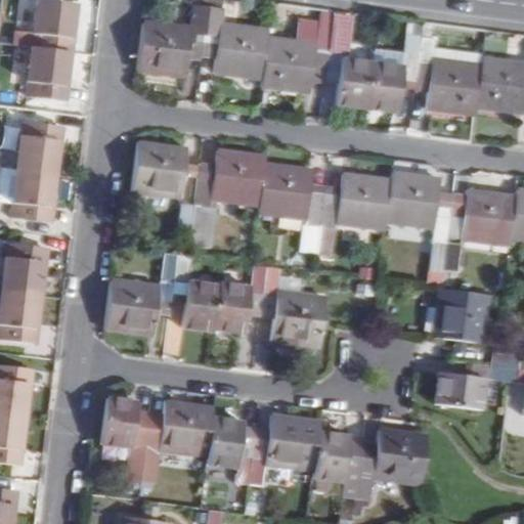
[(64,16),(68,2),(49,0),(36,0),(33,33),(17,31),(15,46),(31,48),(62,51),(64,38),(71,38),(74,16),(64,16)]
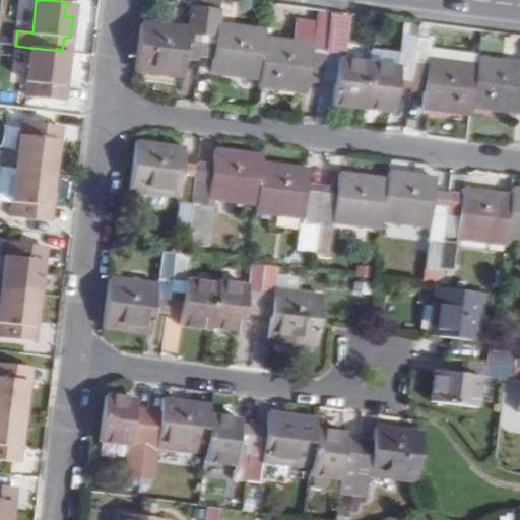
[(73,16),(74,3),(67,2),(64,16),(73,16)]
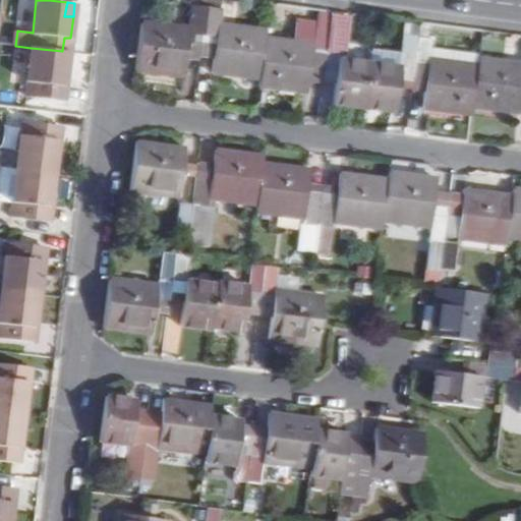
[(137,70),(185,76),(188,54),(191,33),(205,34),(208,5),(208,4),(195,2),(191,26),(142,20),(137,70)]
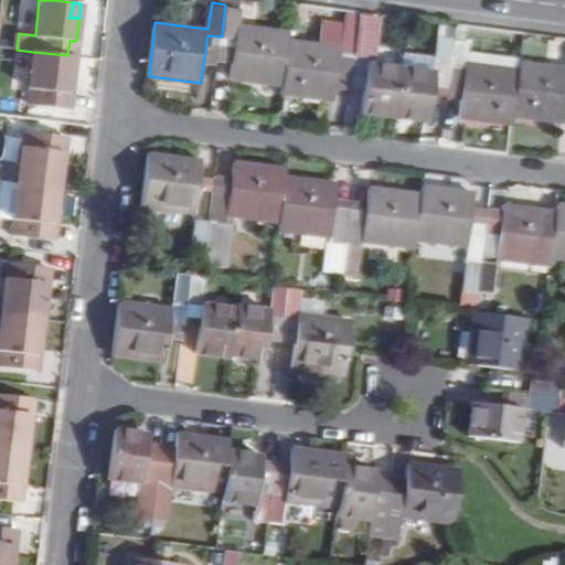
[(222,36),(237,38),(234,62),(232,78),(284,84),(289,38),(289,31),(237,24),(241,7),(225,4),(225,6),(222,36)]
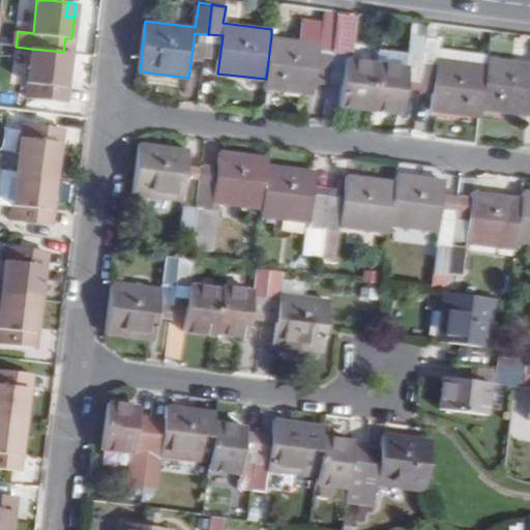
[(332,58),(337,24),(303,20),(301,39),(271,35),(266,79),(265,87),(315,92),(318,70),(319,57),(332,58)]
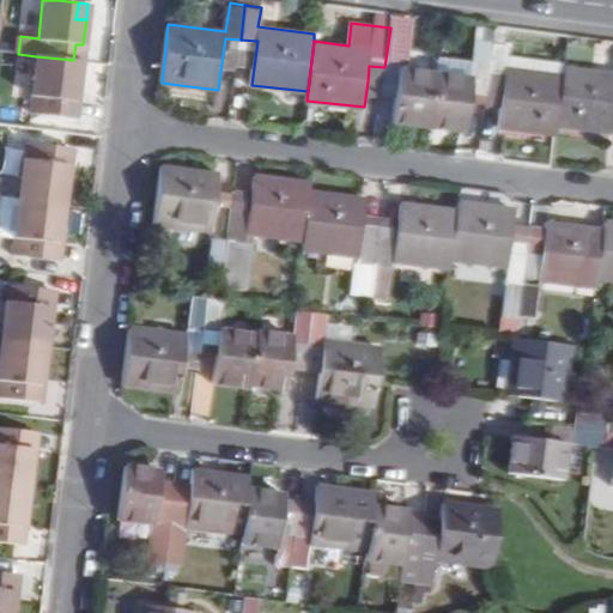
[(401,70),(406,30),(390,28),(383,84),(382,89),(399,91),(395,121),(432,126),(439,74),(401,70)]
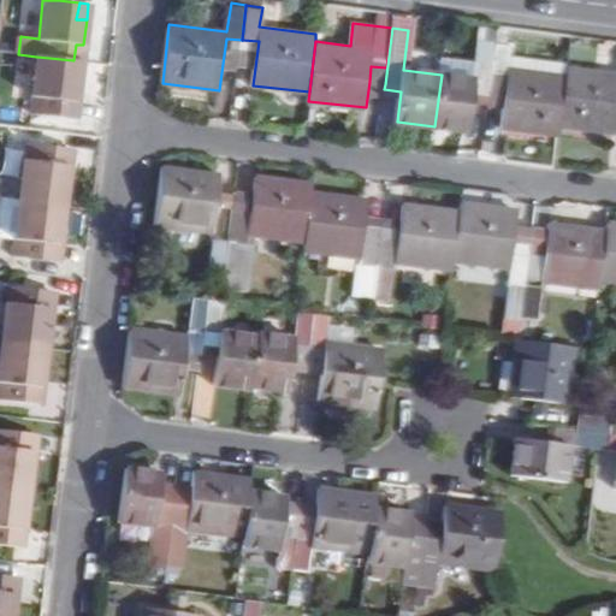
[(498,42),(498,40),(483,37),(480,57),(496,59),(498,42)]
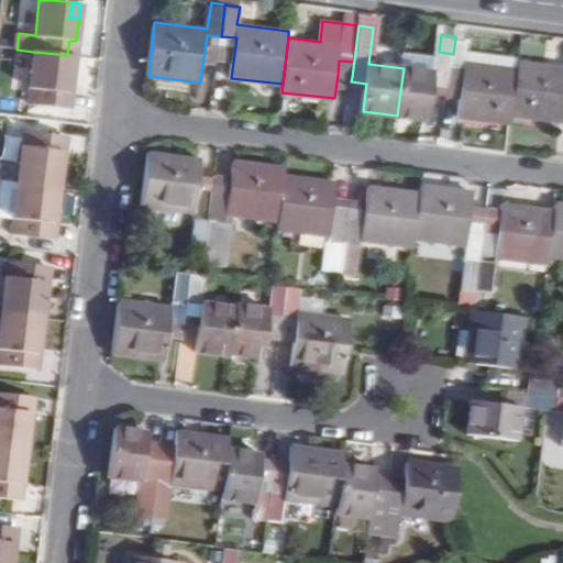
[(203,58),(218,61),(221,36),(207,35),(203,58)]
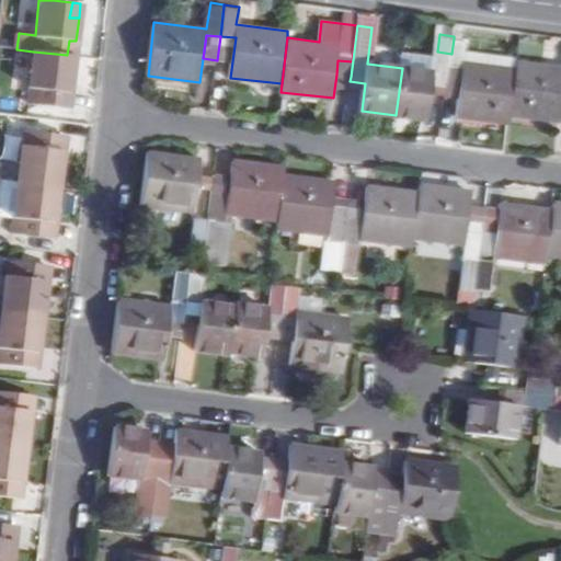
[(220,36),(217,60),(232,61),(236,37),(220,36)]
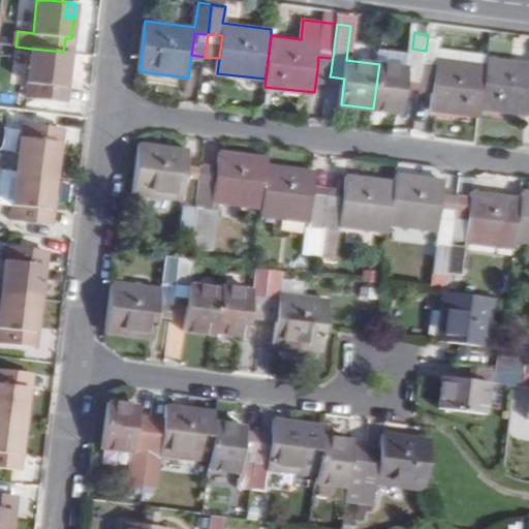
[(438,47),(439,37),(428,36),(426,51),(419,89),(433,91),(431,107),(480,114),(481,109),(487,65),(437,59),(438,47)]
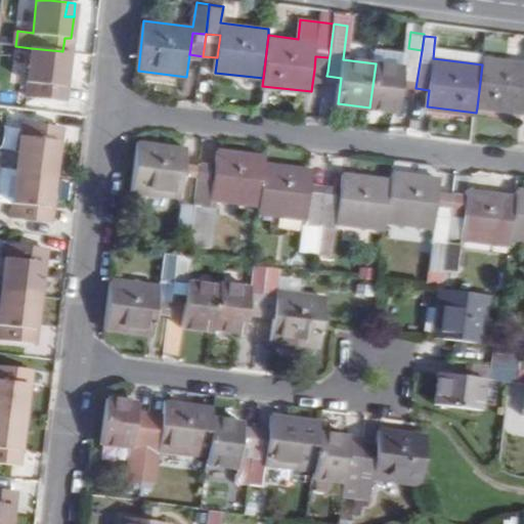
[(523,62),(523,46),(514,45),(511,60),(523,62)]
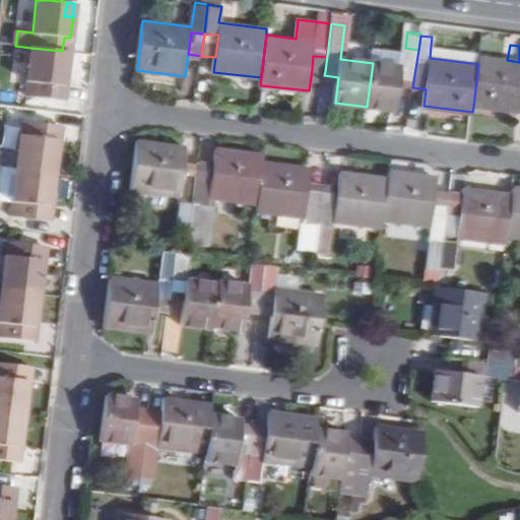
[(479,57),(479,52),(431,46),(430,58),(478,64),(479,57)]
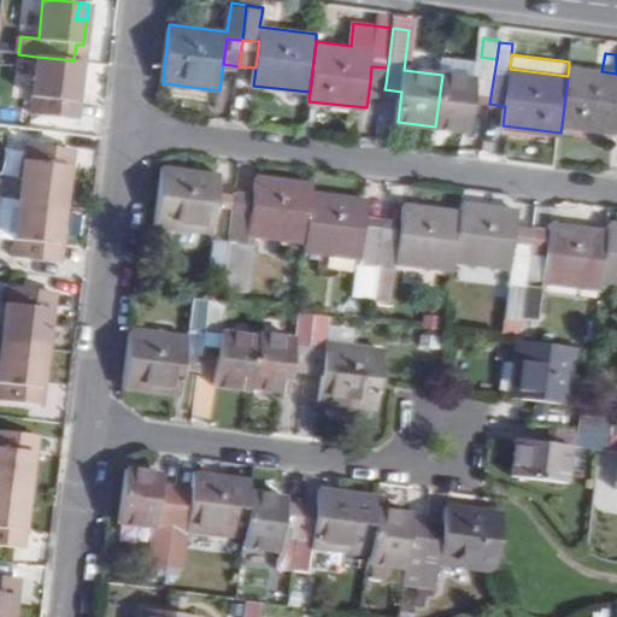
[(477,80),(480,60),(445,56),(442,75),(477,80)]
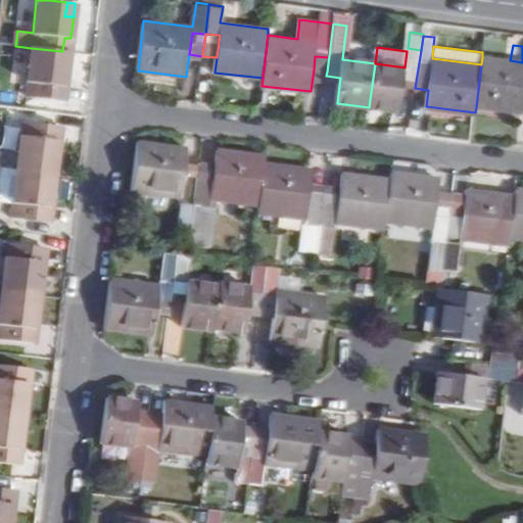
[(55,98),(57,85),(64,86),(69,52),(62,51),(31,48),(26,95),(55,98)]
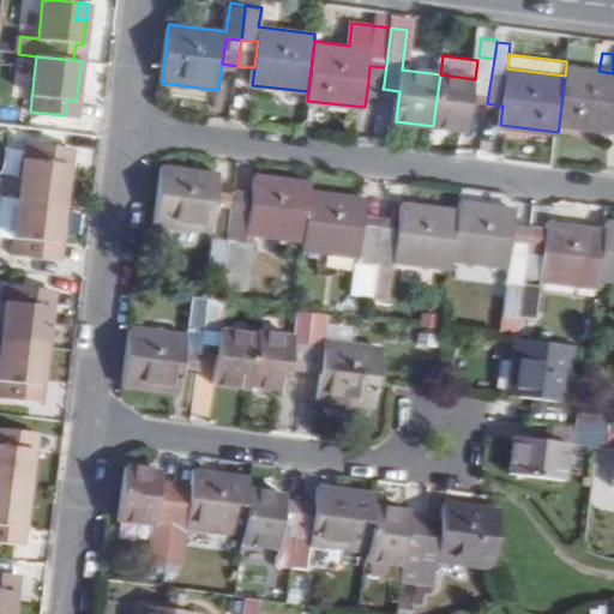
[(477,60),(475,79),(440,74),(433,126),(469,130),(473,102),(487,103),(494,59),(479,56),(477,60)]
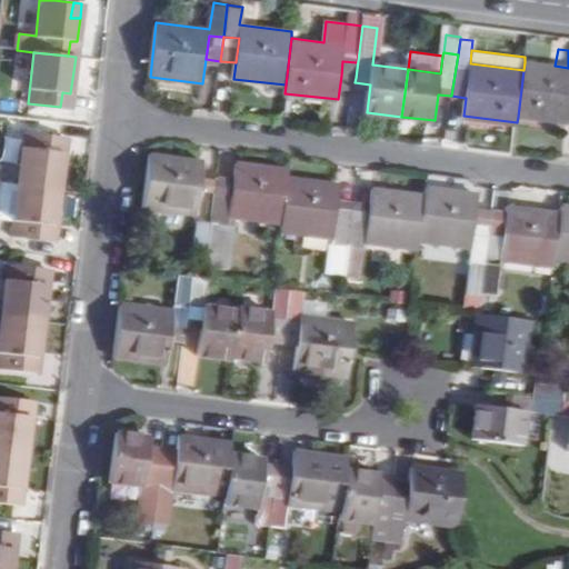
[(356,78),(357,62),(342,61),(341,76),(356,78)]
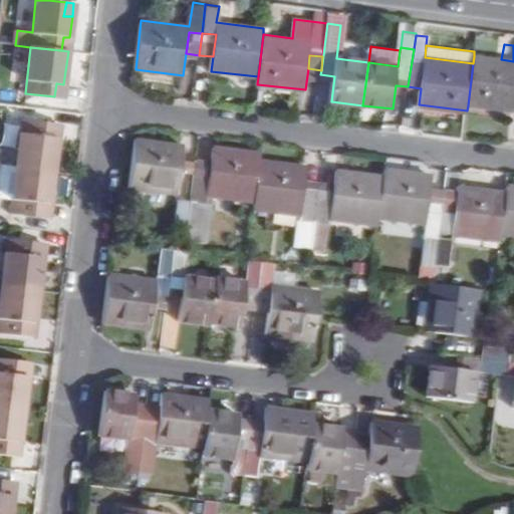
[(513,61),(474,56),(473,63),(468,105),(513,110),(513,61)]
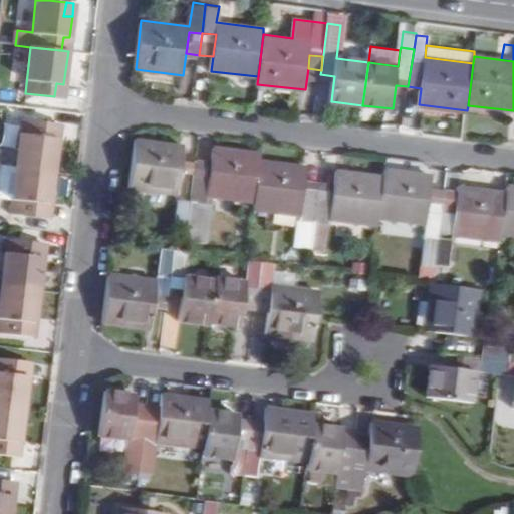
[(63,84),(56,83),(54,96),(62,98),(63,84)]
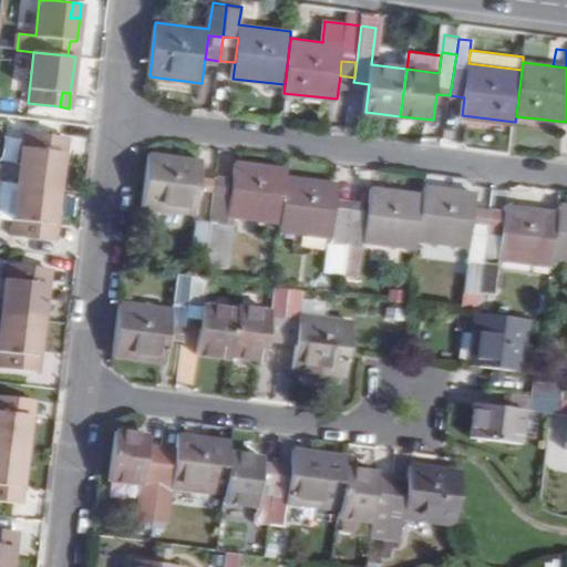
[(57,152),(57,136),(24,132),(18,185),(59,191),(63,153),(57,152)]
